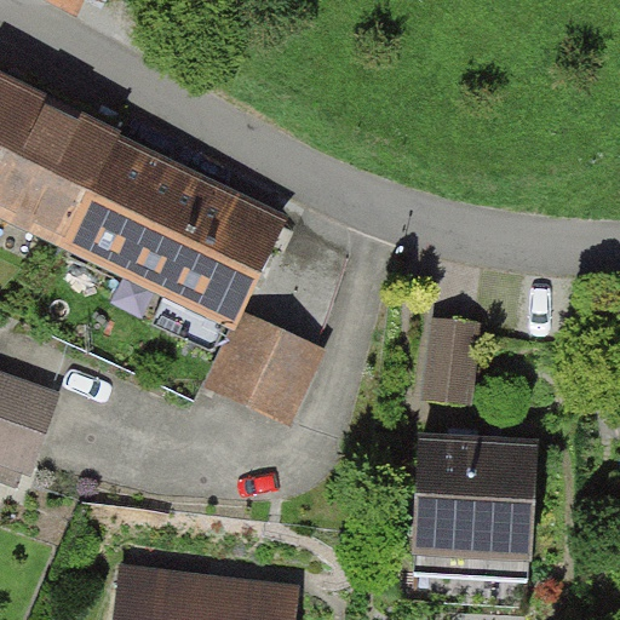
[(281,220),(0,87),(0,205),(174,287),(158,325),(218,354),(281,220)]
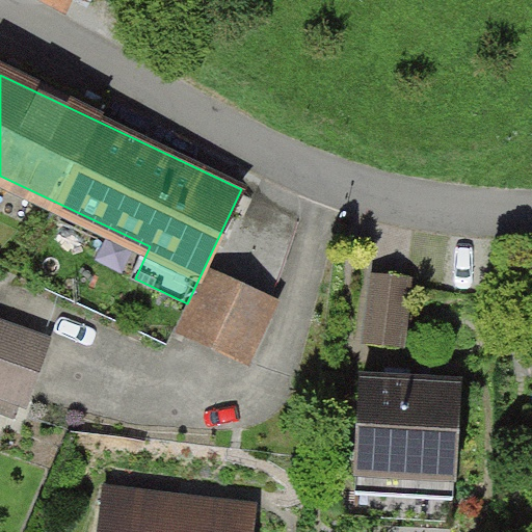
[(210,269),(203,286),(179,337),(254,371),(271,331),(285,303),(210,269)]
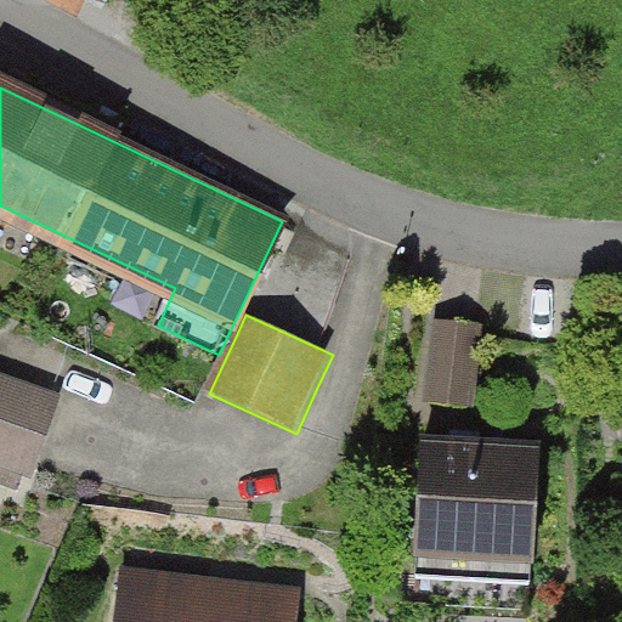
[(479,331),(428,326),(420,399),(473,403),(479,331)]
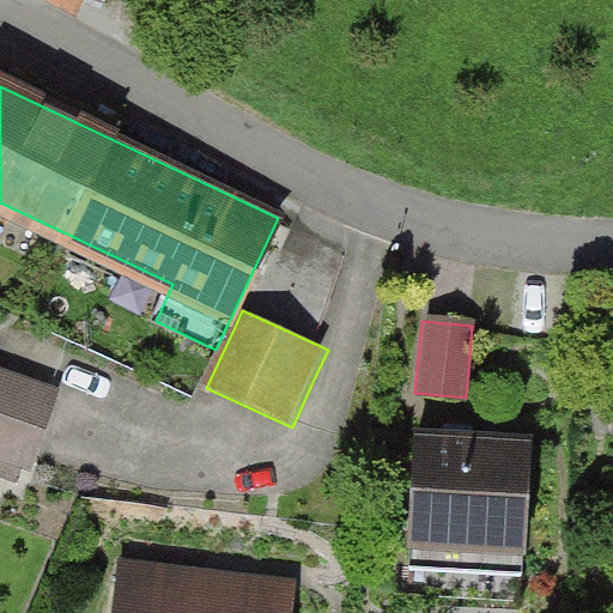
[(0,501),(22,509),(65,392),(0,368),(0,501)]
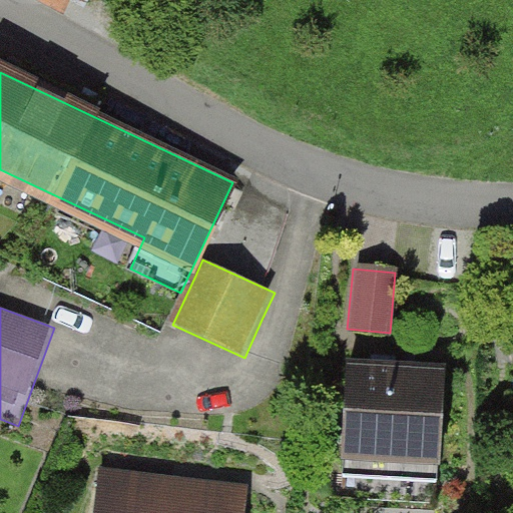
[(448,369),(347,361),(340,457),(441,464),(448,369)]
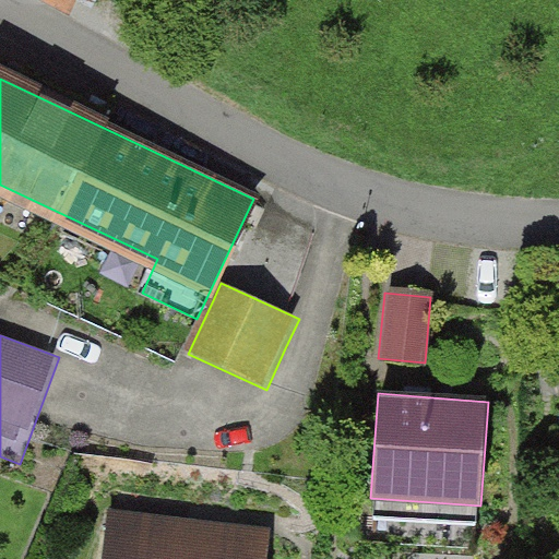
[(266,558),(271,528),(109,508),(102,558),(266,558)]
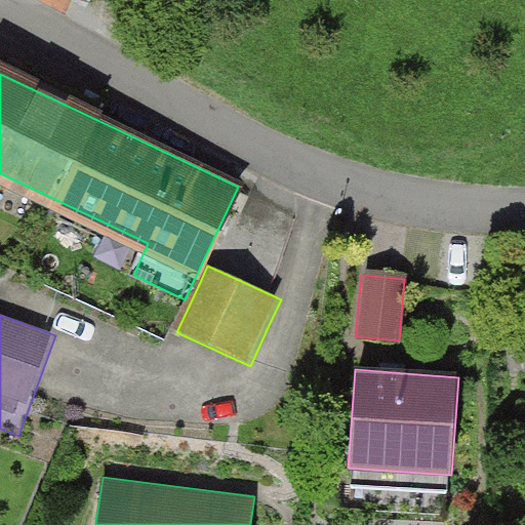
All buildings are outlined.
